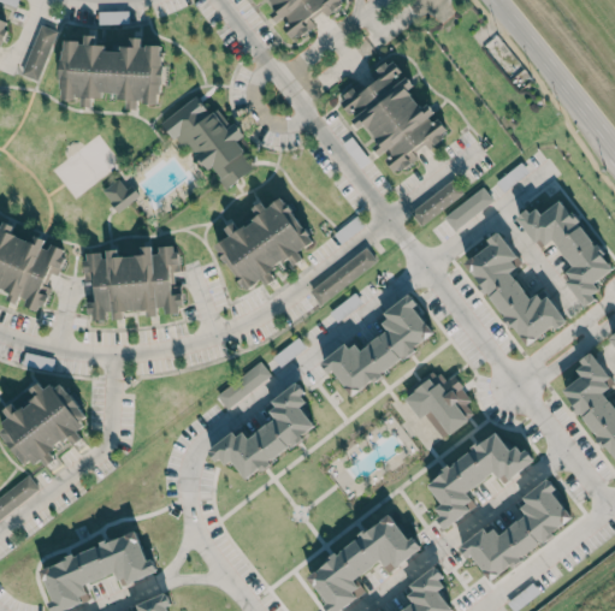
[(0,0),(16,0),(13,10),(0,4),(0,0)]
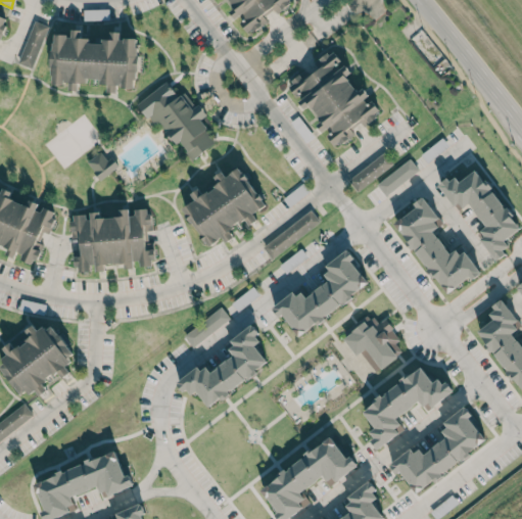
[(225,0),(231,7),(227,10),(235,20),(239,16),(241,18),(236,22),(246,35),(251,31),(253,34),(268,21),(264,16),(272,9),(276,14),(287,4),(284,0),(225,0)]
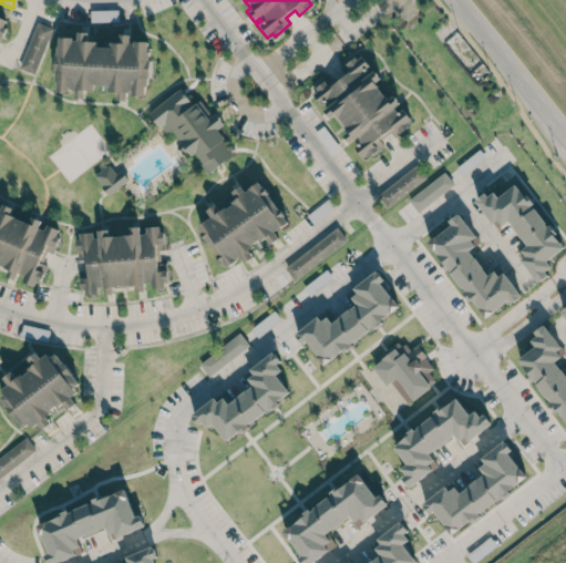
[(89,13),(90,26),(119,23),(117,11),(89,13)]
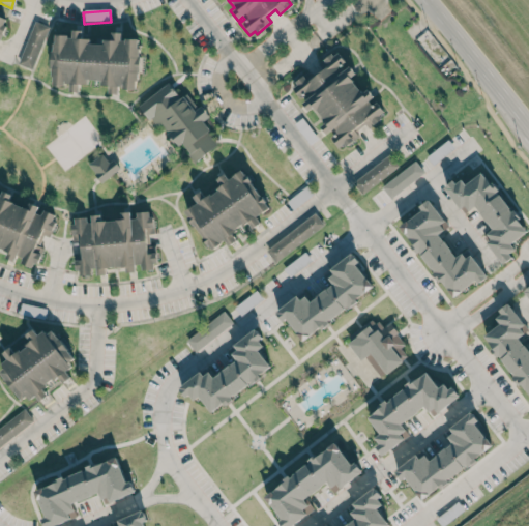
[(32,23),(15,65),(30,71),(48,29),(32,23)]
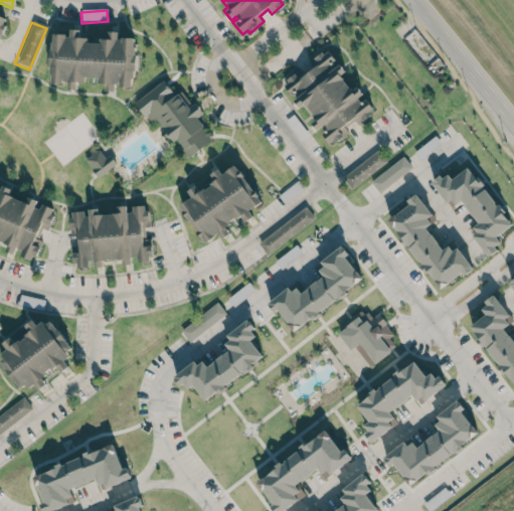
[(49,49),(48,65),(49,65),(49,72),(51,73),(50,84),(61,86),(61,82),(68,82),(67,88),(74,89),(74,82),(81,82),(82,77),(99,78),(99,82),(107,83),(107,90),(114,91),(114,84),(121,84),(121,89),(130,90),(131,76),(133,76),(133,69),(136,69),(136,52),(135,52),(135,44),(133,44),(134,36),(123,35),(123,39),(117,38),(117,31),(109,31),(109,37),(100,37),(100,42),(88,41),(88,37),(78,37),(79,30),(70,30),(70,37),(64,37),(64,34),(53,33),(53,41),(50,41),(50,49),(49,49)]
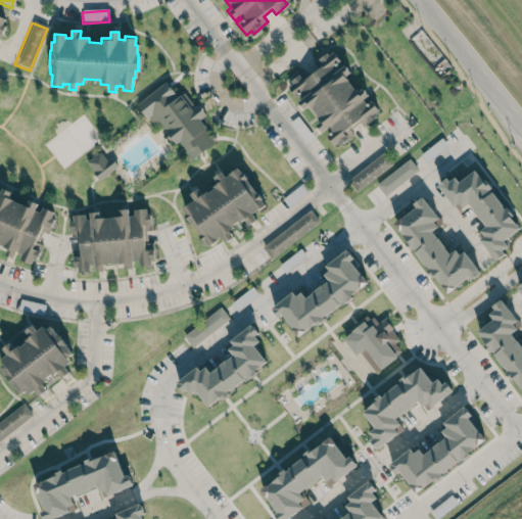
[(327,53),(319,59),(323,64),(302,82),(298,78),(294,82),(297,85),(291,89),(304,105),(302,106),(303,108),(307,105),(322,123),(318,127),(322,132),(327,128),(330,132),(324,138),(334,149),(337,146),(340,149),(357,135),(353,132),(359,128),(363,133),(380,119),(377,114),(381,110),(372,99),(368,103),(365,99),(370,94),(364,87),(359,91),(345,75),(349,71),(334,51),(329,56),(327,53)]
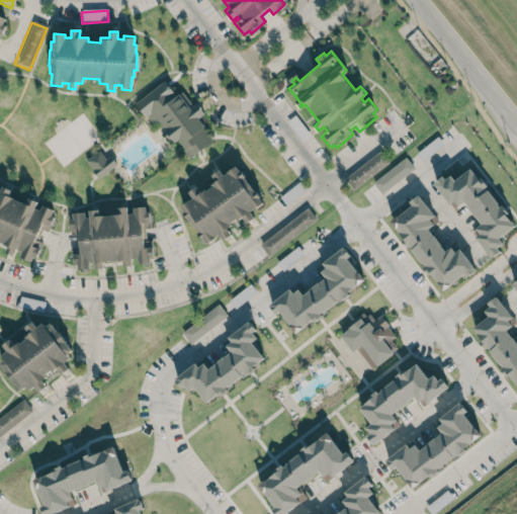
[(133,105),(144,119),(146,117),(153,126),(157,123),(163,132),(162,133),(169,142),(170,141),(174,146),(177,143),(184,151),(181,153),(189,162),(211,144),(201,131),(204,129),(197,120),(203,115),(195,106),(190,110),(187,106),(190,105),(181,93),(179,95),(176,92),(174,93),(163,80),(133,105)]
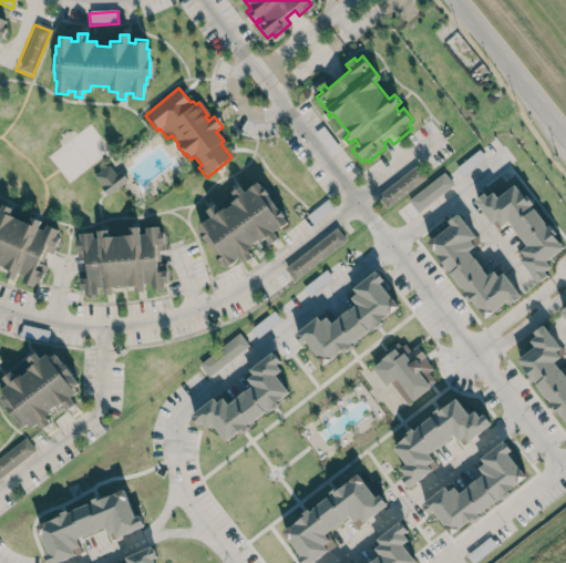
[(455,170),(463,180),(486,161),(479,151),(455,170)]
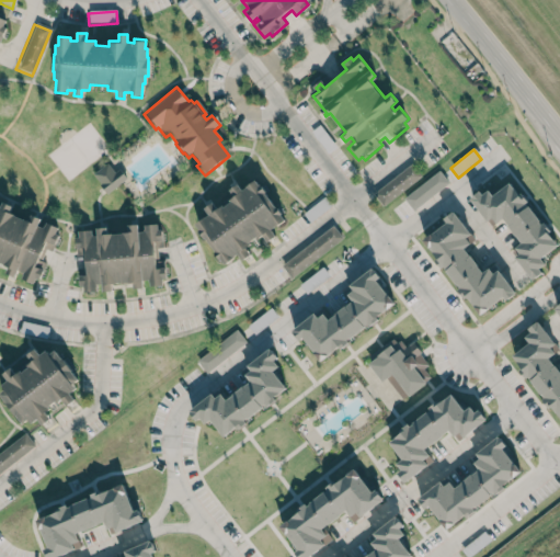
[(122,170),(114,175),(106,165),(91,174),(105,195),(128,180),(122,170)]
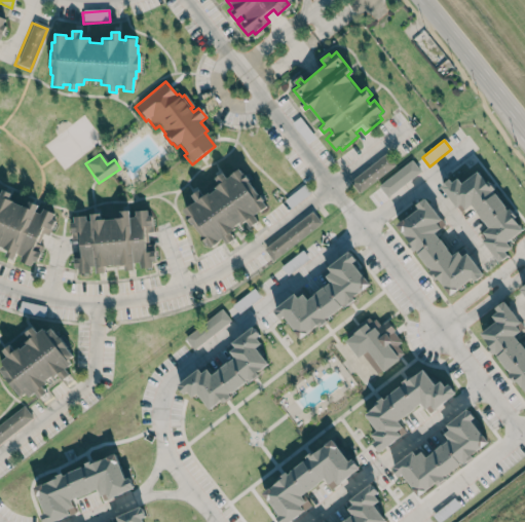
[(349,182),(359,194),(395,166),(385,155),(349,182)]
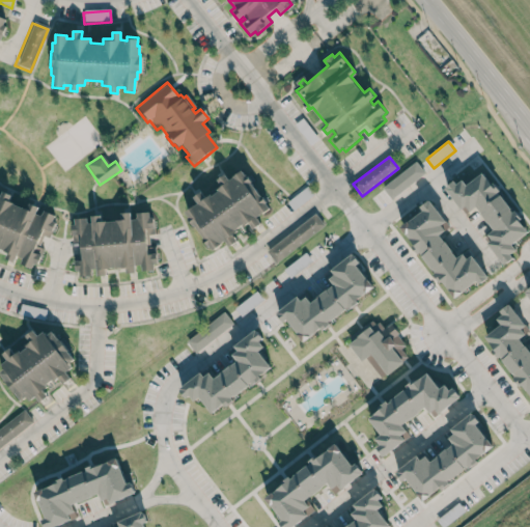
[(415,163),(424,174),(391,201),(382,190),(415,163)]
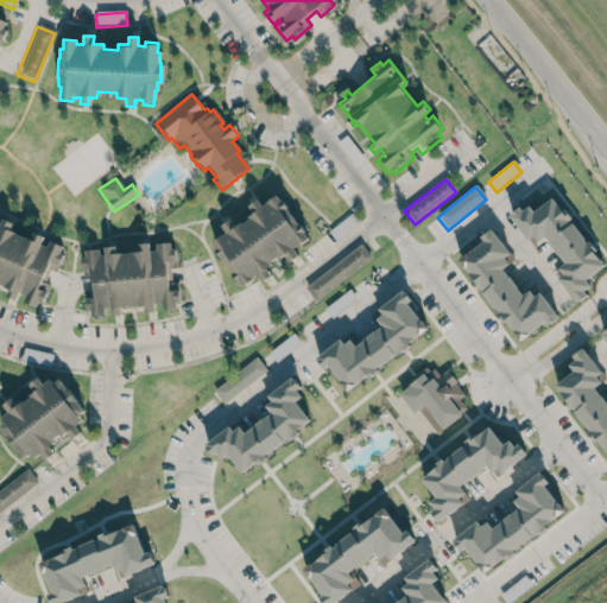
[(223,227),(228,234),(214,245),(220,252),(216,255),(220,260),(222,259),(233,272),(231,275),(236,284),(240,281),(245,287),(258,277),(263,284),(272,277),(266,270),(284,256),(290,264),(299,256),(295,251),(310,239),(277,195),(261,207),(258,201),(250,207),(254,213),(236,227),(231,220),(223,227)]
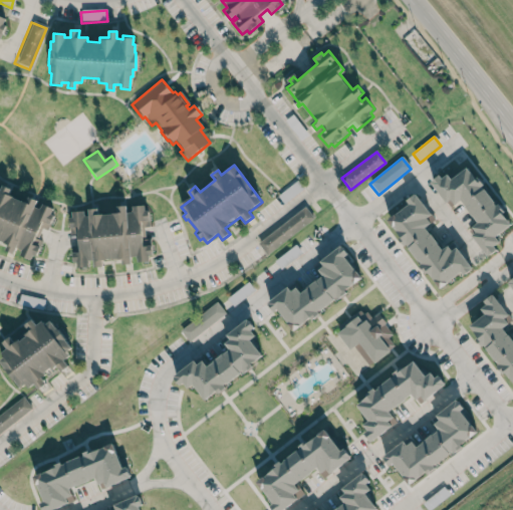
[(431,182),(447,203),(451,199),(455,204),(461,199),(479,221),(473,226),(477,231),(471,235),(488,257),(498,249),(496,246),(502,241),(498,236),(512,225),(503,212),(504,211),(499,204),(497,205),(495,202),(495,201),(483,186),(485,185),(480,178),(478,179),(467,166),(452,178),(448,173),(443,177),(440,174),(431,181),(432,181),(431,182)]
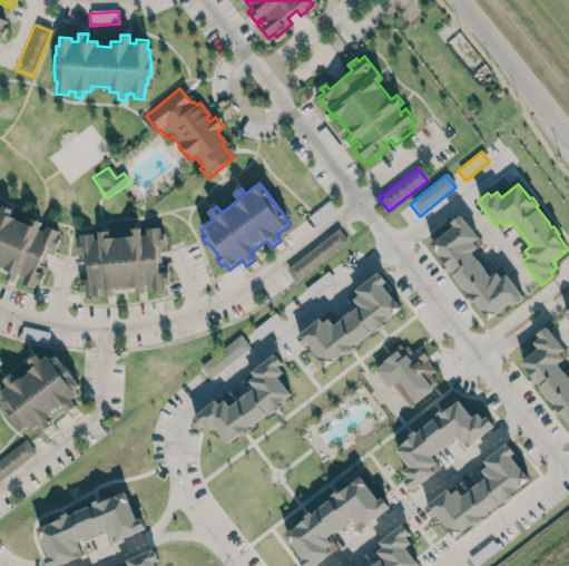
[(307,220),(314,228),(336,212),(330,203),(307,220)]
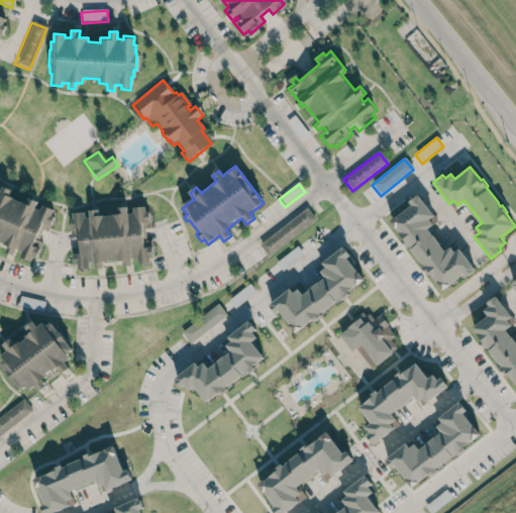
[(0,240),(7,244),(4,251),(12,254),(15,248),(21,251),(19,257),(29,261),(31,255),(34,257),(39,244),(35,242),(40,228),(47,231),(53,217),(49,215),(52,210),(41,206),(40,211),(32,208),(34,201),(28,199),(26,203),(7,196),(10,188),(1,185),(0,188),(0,240)]
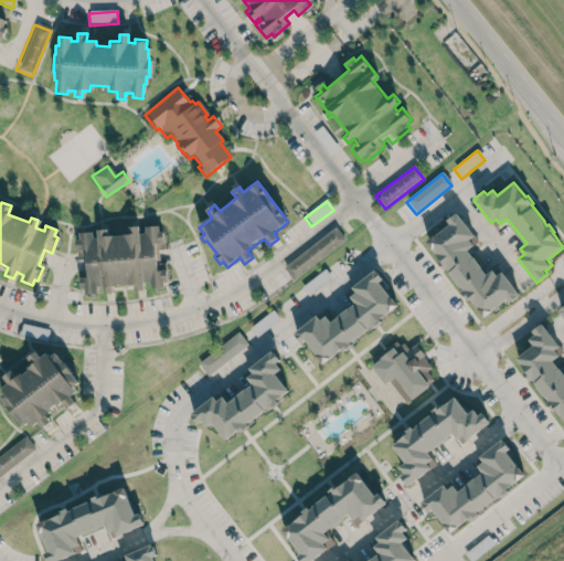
[(451,223),(427,243),(440,260),(437,262),(445,272),(447,271),(463,289),(459,292),(467,303),(470,300),(483,317),(507,299),(510,304),(520,296),(519,294),(520,293),(503,271),(497,275),(493,271),(487,275),(467,250),(474,245),(469,239),(474,235),(457,214),(456,215),(456,214),(449,220),(451,223)]
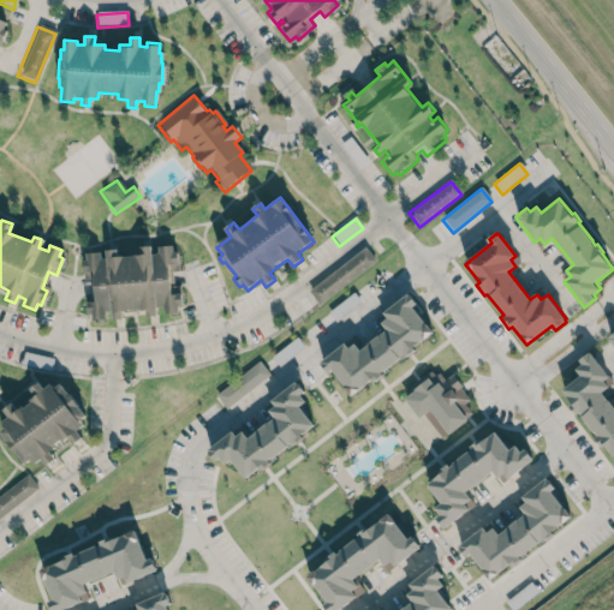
[(176,253),(178,275),(172,275),(173,288),(178,287),(179,306),(176,306),(176,315),(166,316),(165,308),(155,309),(155,317),(148,317),(147,309),(123,311),(123,322),(111,323),(109,314),(106,314),(106,323),(90,324),(89,316),(84,316),(82,295),(90,294),(89,281),(82,281),(81,259),(85,259),(85,253),(100,252),(100,258),(107,257),(106,249),(117,249),(117,252),(139,250),(139,246),(151,245),(151,252),(156,252),(156,247),(172,246),(173,253),(176,253)]
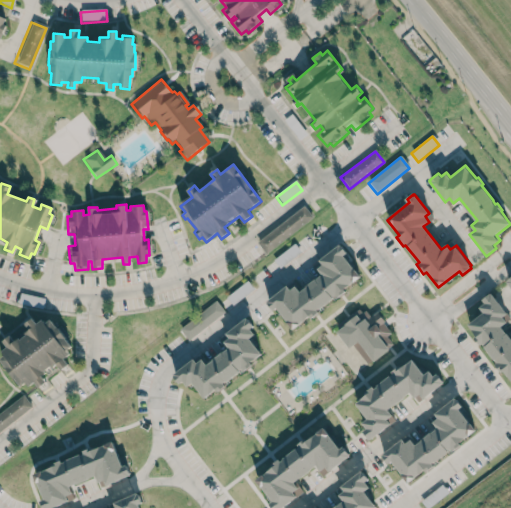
[(303,207),(312,219),(265,255),(256,244),(303,207)]
